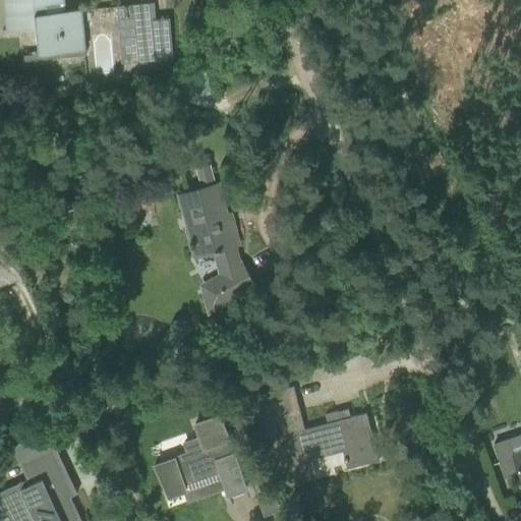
[(11,0),(13,11),(9,11),(9,18),(12,18),(13,30),(3,31),(3,34),(24,32),(24,29),(36,27),(38,55),(84,51),(80,10),(61,12),(60,4),(63,3),(62,0),(11,0)]
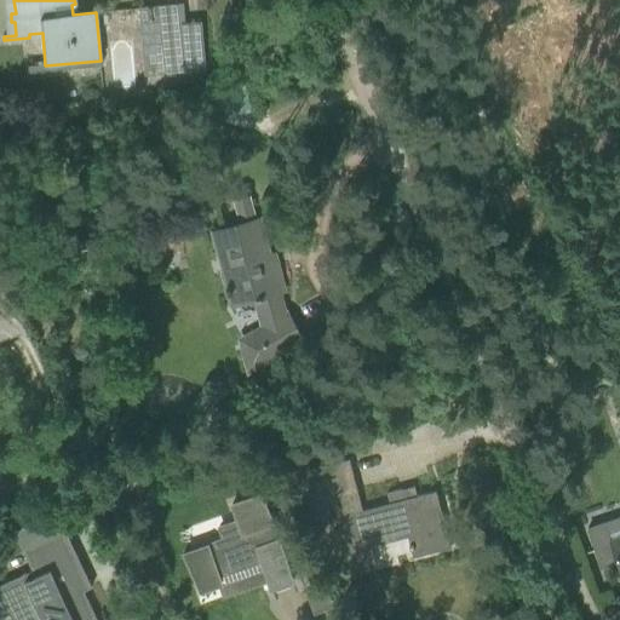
[(150,39),(154,73),(154,74),(185,72),(183,38),(185,38),(185,28),(151,30),(151,39),(150,39)]
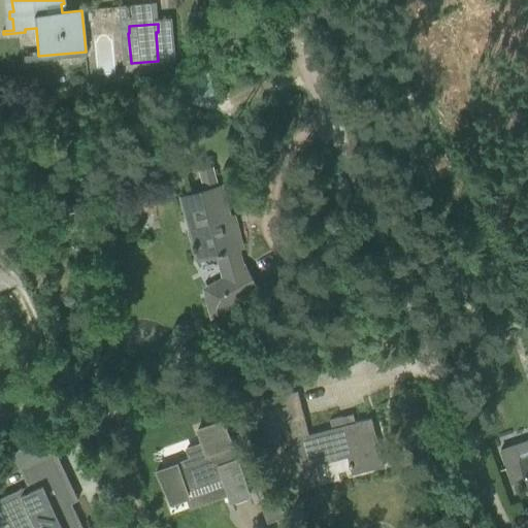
[(192,245),(194,252),(195,251),(198,260),(217,255),(225,278),(221,281),(234,304),(257,291),(244,268),(242,269),(237,250),(240,249),(235,227),(229,229),(227,220),(229,220),(220,188),(217,189),(211,168),(198,172),(203,192),(194,195),(183,198),(192,234),(191,234),(193,244),(192,245)]
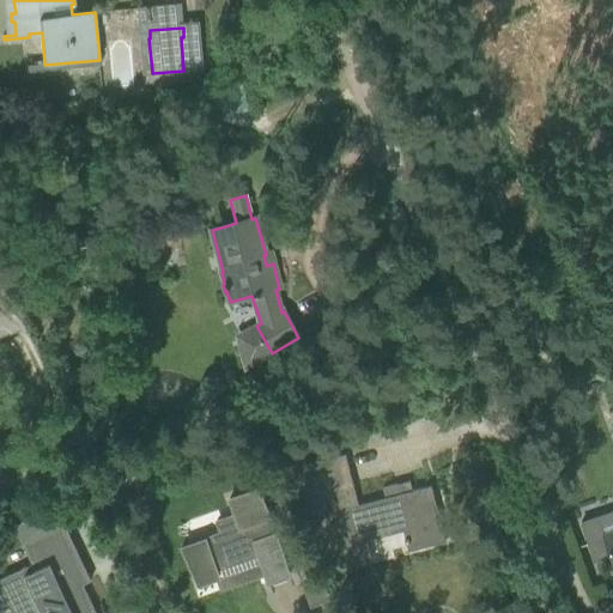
[(329,499),(347,568),(370,562),(363,532),(400,522),(407,551),(443,541),(443,542),(445,542),(431,486),(412,491),(410,481),(382,489),(384,498),(358,505),(345,455),(296,468),(305,505),(329,499)]
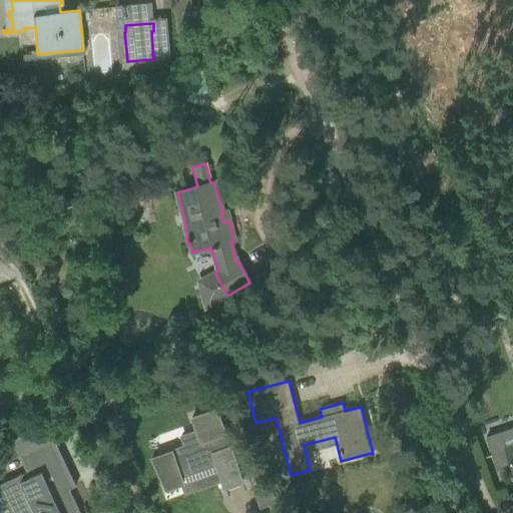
[(241,482),(229,447),(228,448),(224,435),(225,435),(218,415),(194,423),(199,437),(184,442),(187,452),(154,464),(165,490),(182,484),(181,479),(216,467),(224,488),(241,482)]
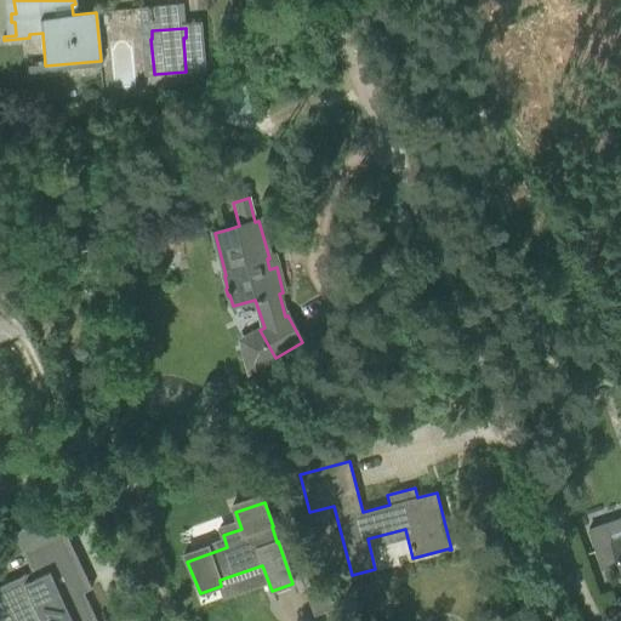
[(620,517),(587,530),(599,571),(620,565),(620,569),(620,517)]
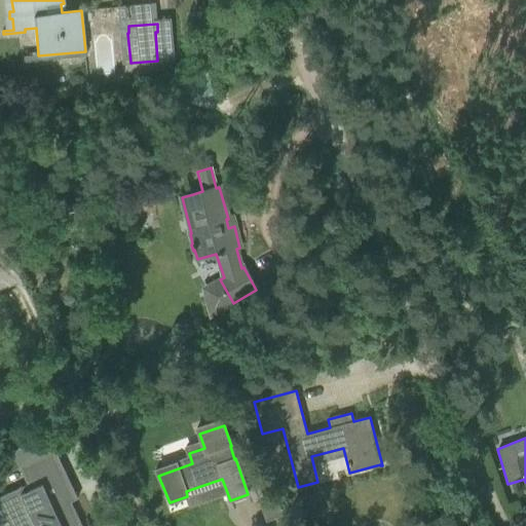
[(81,525),(59,476),(23,492),(21,488),(0,496),(0,525),(7,522),(9,525),(81,525)]
